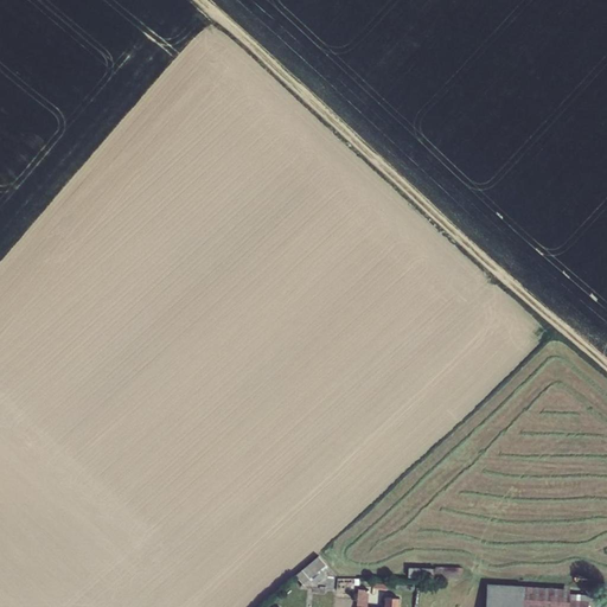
[(302,569),(311,580),(327,566),(318,555),(302,569)]
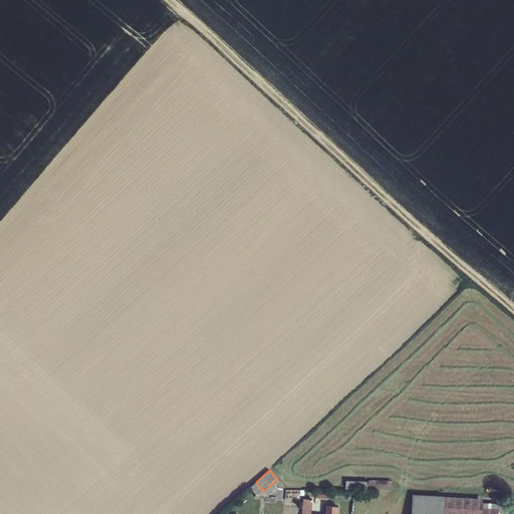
[(345,488),(368,489),(368,481),(346,480),(345,488)]
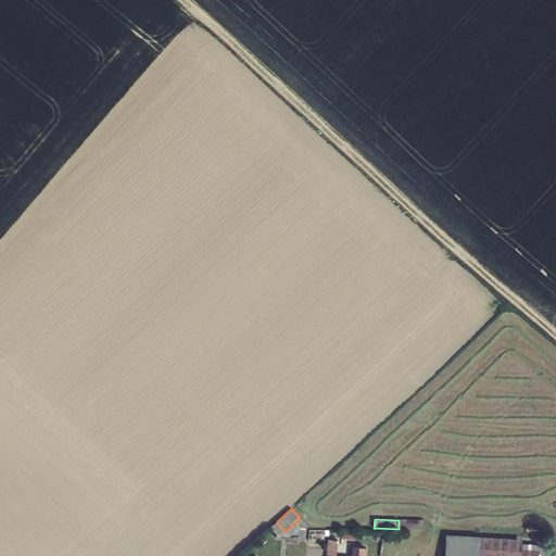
[(399,529),(424,529),(424,520),(399,520),(399,529)]
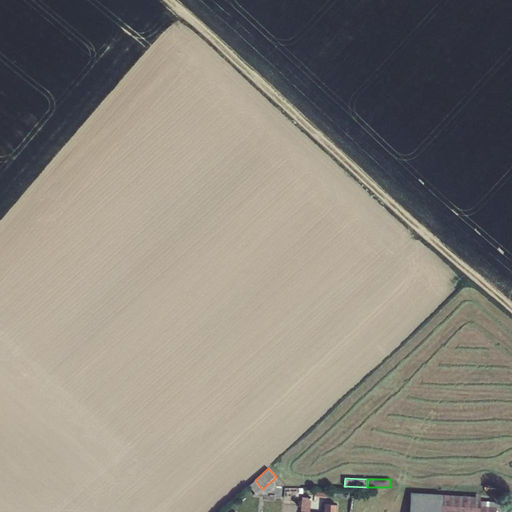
[(409,511),(440,511),(442,494),(411,492),(409,511)]
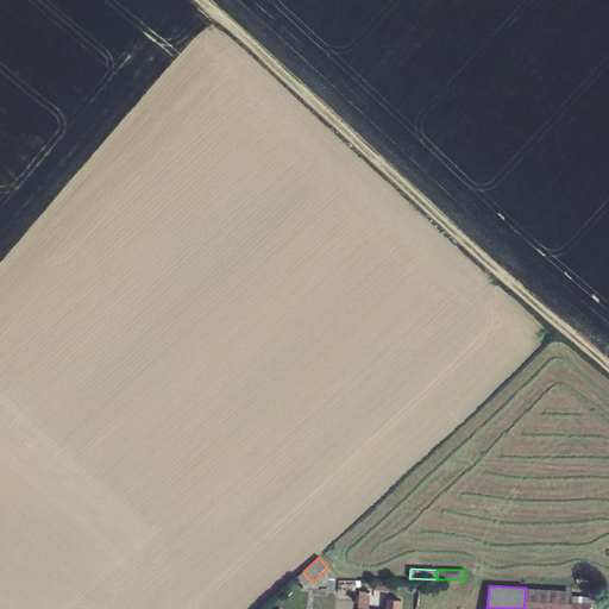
[(570,608),(571,595),(572,590),(526,588),(523,608),(570,608)]
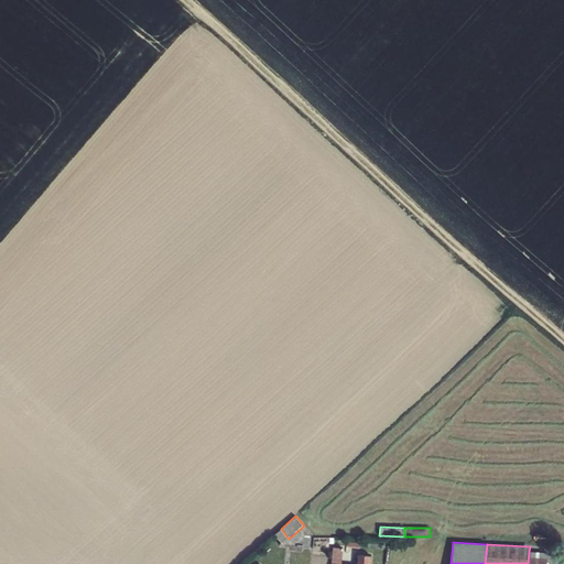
[(332,563),(334,563),(340,563),(343,548),(333,546),(332,563)]
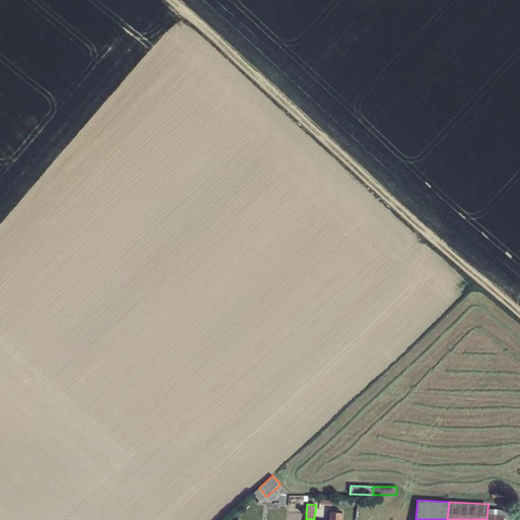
[(486,519),(504,519),(505,509),(488,508),(486,519)]
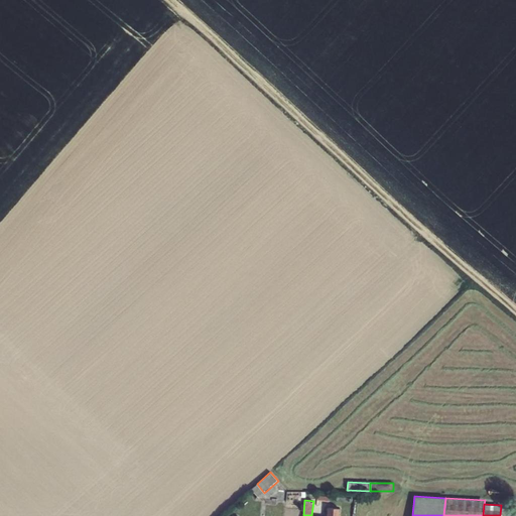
[(335,515),(336,508),(328,507),(327,515),(319,515),(320,515),(314,515),(313,515),(335,515)]
